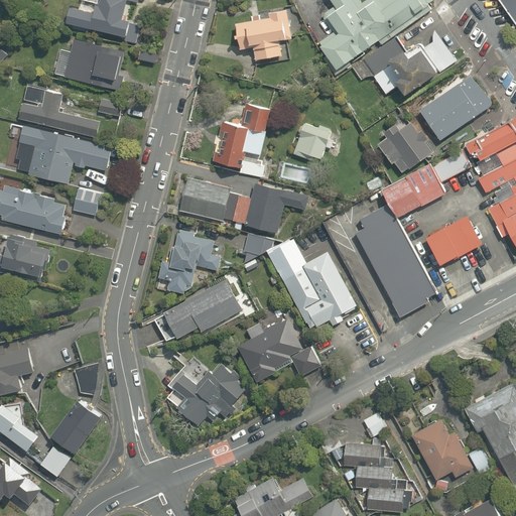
[(96,12),(74,6),(69,22),(126,38),(130,21),(124,19),(128,0),(129,0),(135,2),(135,0),(83,0),(98,4),(96,12)]
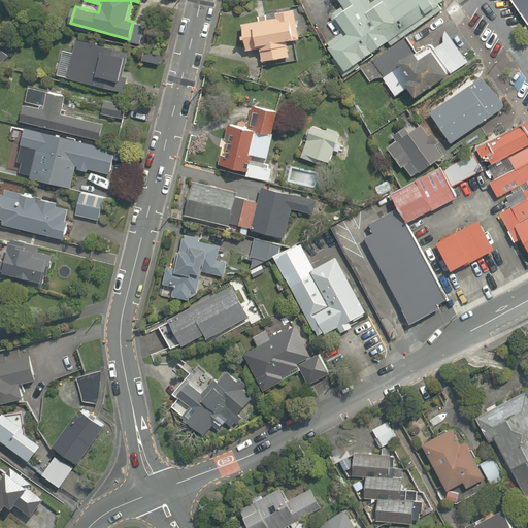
[(344,75),(446,3),(442,0),(377,0),(371,5),(366,0),(337,0),(343,8),(333,15),(344,32),(324,46),(344,75)]
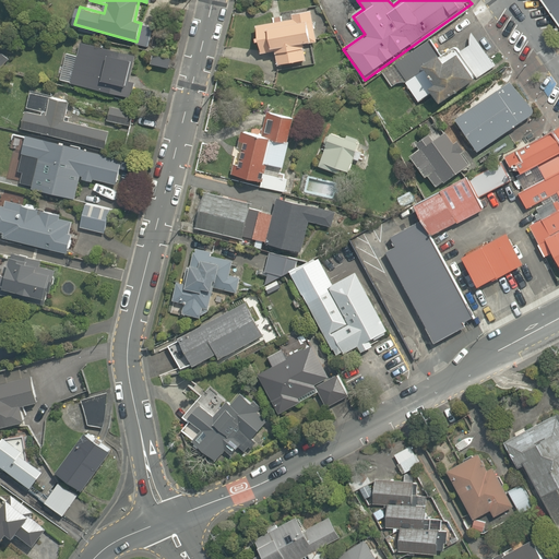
[(558,0),(544,0),(558,22),(558,0)]
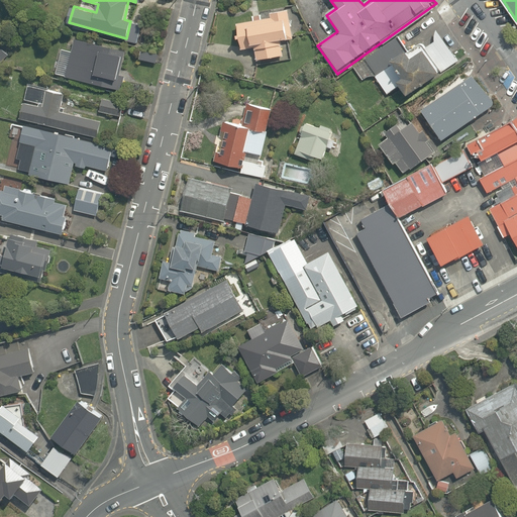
[(253,78),(255,62),(284,58),(281,41),(293,40),(289,14),(288,9),(271,12),(272,17),(236,22),(240,49),(245,48),(242,76),(253,78)]
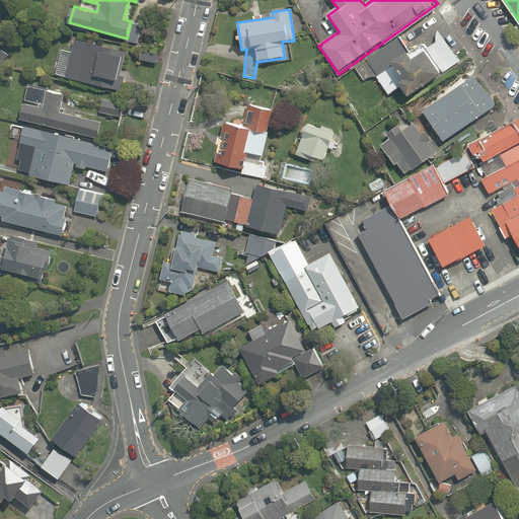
[(459,61),(438,28),(436,41),(427,47),(424,42),(411,51),(400,35),(365,58),(389,94),(404,85),(410,93),(459,61)]
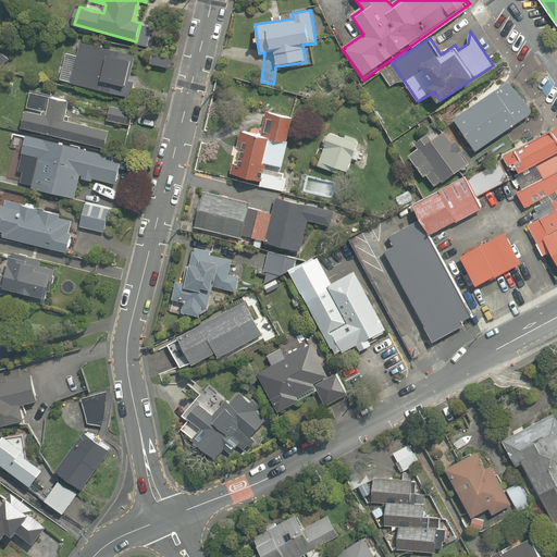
[(134,54),(83,41),(73,83),(124,96),(134,54)]
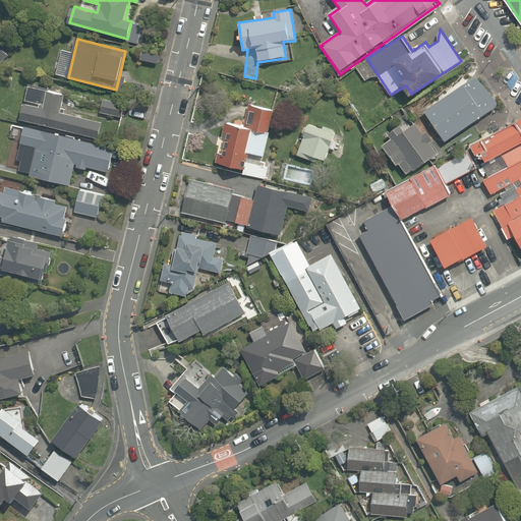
[(499,101),(476,71),(423,110),(446,141),(499,105),(499,101)]
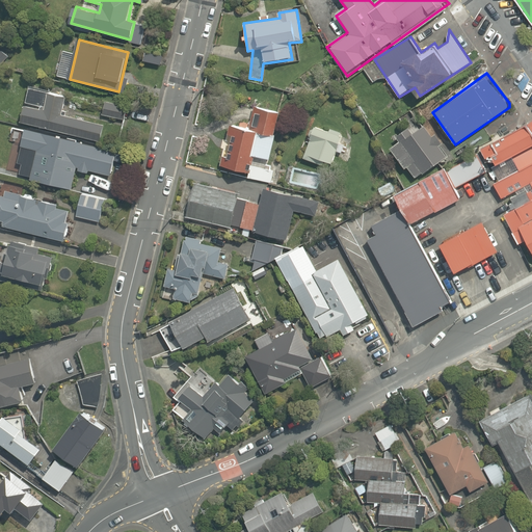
[(79,169),(111,177),(118,148),(99,142),(104,125),(62,113),(67,97),(35,88),(30,87),(21,123),(26,124),(16,163),(21,165),(19,175),(74,189),(77,179),(79,169)]
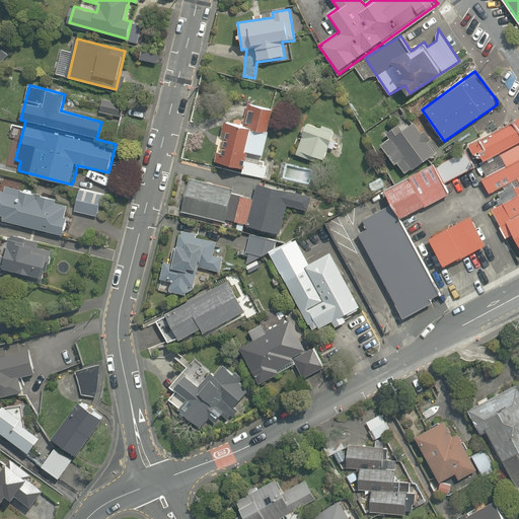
[(249,103),(248,108),(232,104),(228,122),(225,121),(216,160),(243,167),(242,173),(266,178),(269,166),(244,161),(247,151),(265,155),(270,131),(269,131),(274,109),(249,103)]
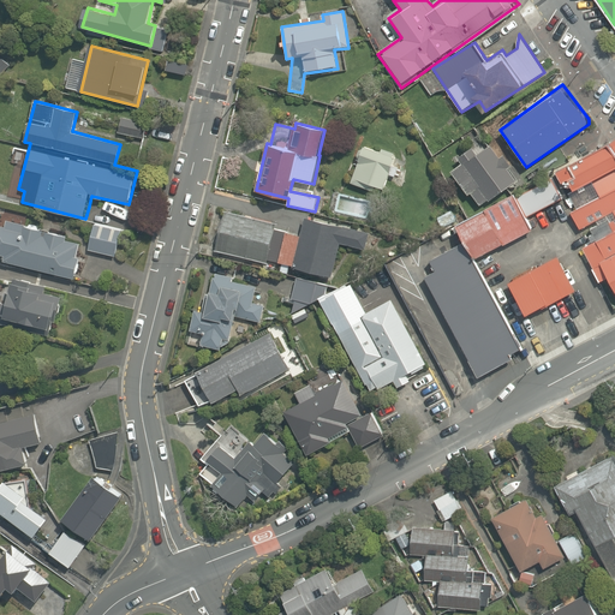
[(427,149),(433,157),(459,139),(454,131),(427,149)]
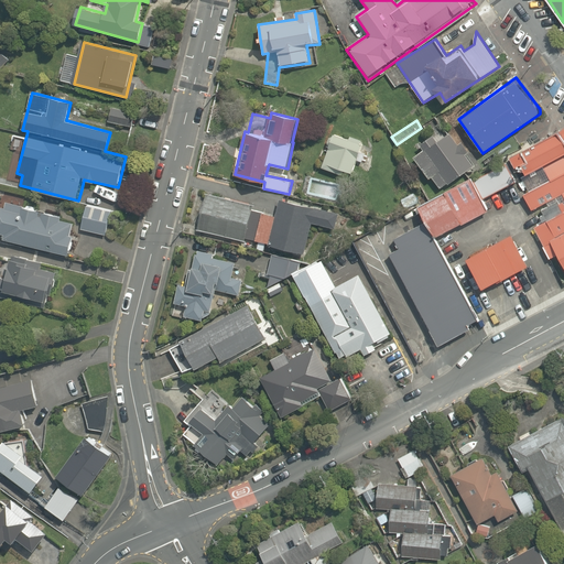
[(430,147),(415,156),(429,179),(433,176),(440,187),(473,167),(465,154),(468,152),(463,141),(459,143),(453,132),(442,139),(440,136),(427,143),(430,147)]
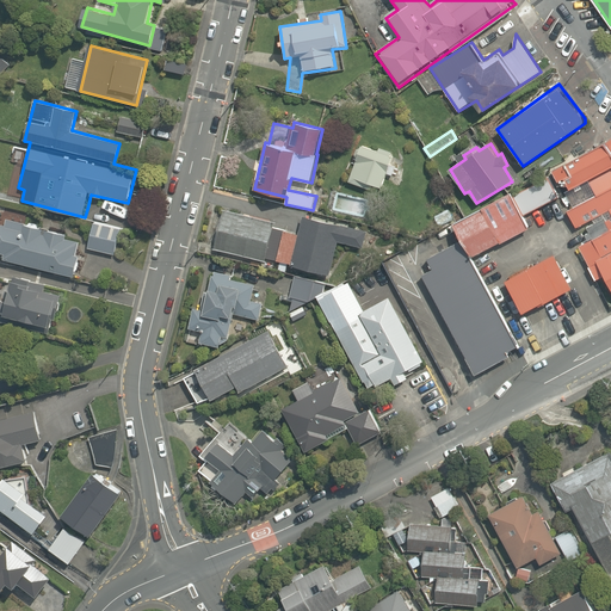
[(357,156),(352,168),(349,167),(345,176),(350,177),(347,181),(365,189),(366,184),(380,190),(387,172),(392,173),(396,162),(392,160),(393,158),(390,156),(393,152),(380,147),(378,152),(362,144),(360,148),(357,147),(353,155),(357,156)]
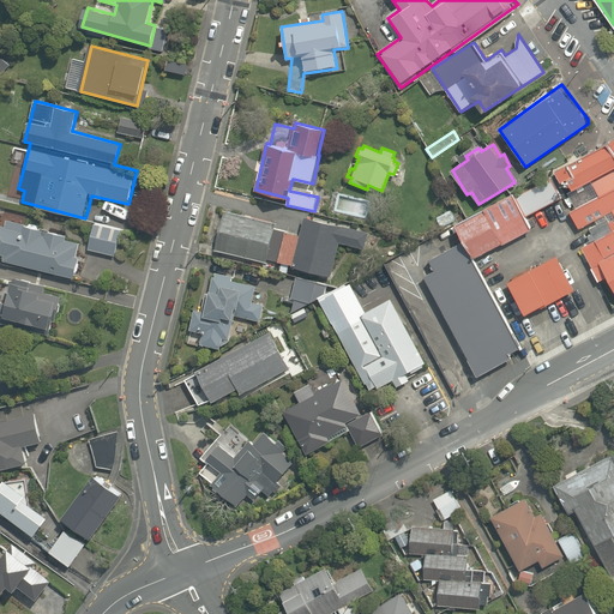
[(613,146),(527,196),(540,218),(605,184),(613,178),(613,146)]
